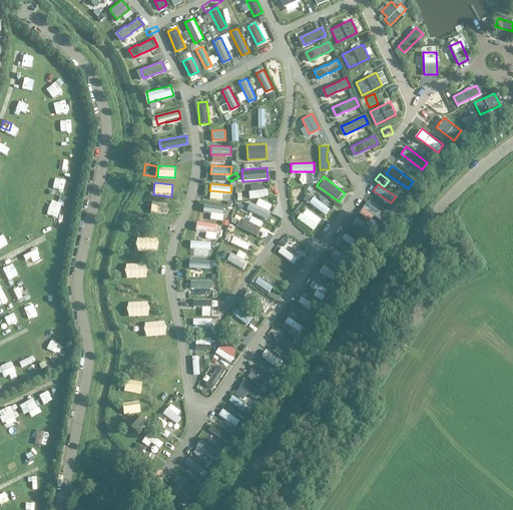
[(268,187),(247,189),(248,196),(268,194),(268,187)]
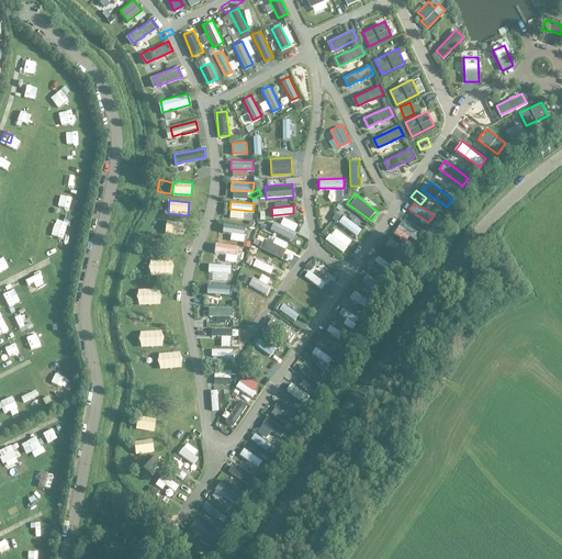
[(361,227),(343,214),(338,221),(357,234),(361,227)]
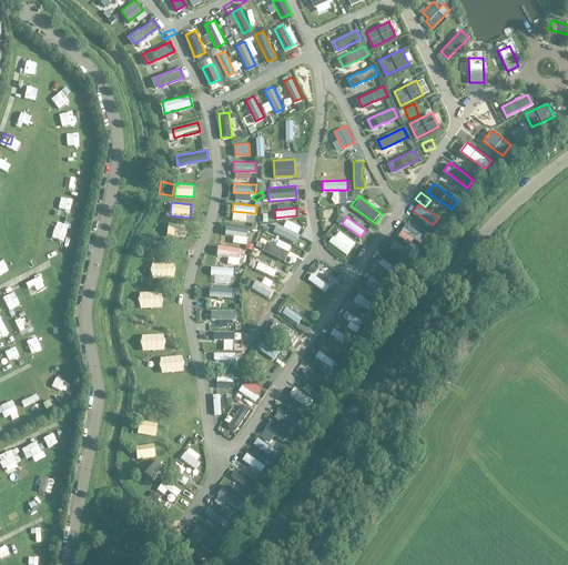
[(56,218),(53,228),(63,230),(66,220),(56,218)]
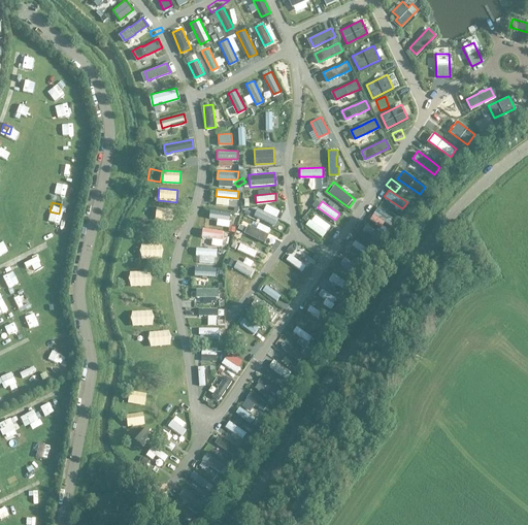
[(173,207),(156,205),(155,218),(172,221),(173,207)]
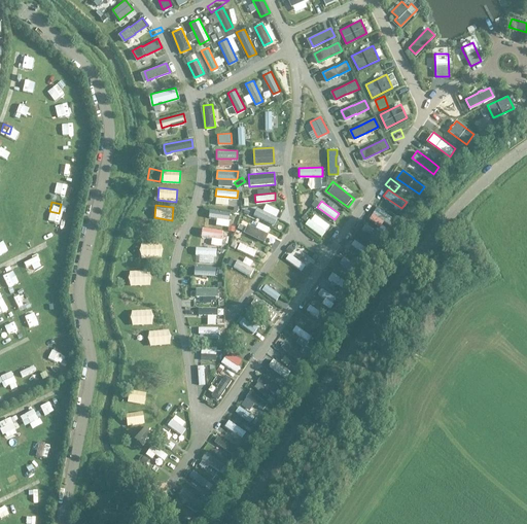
[(278,216),(256,206),(253,213),(274,223),(278,216)]
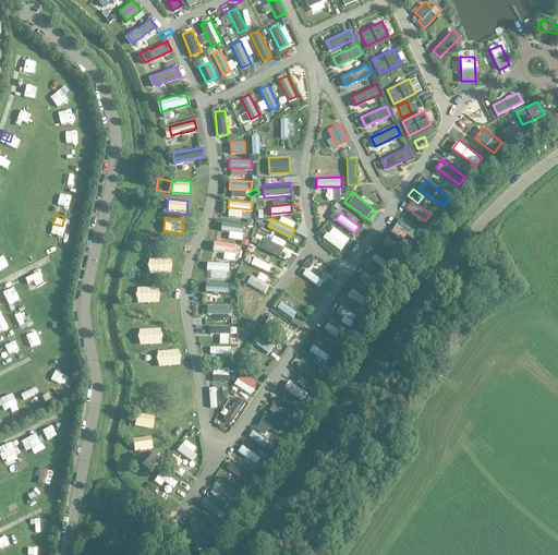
[(399,218),(395,225),(414,238),(419,231),(399,218)]
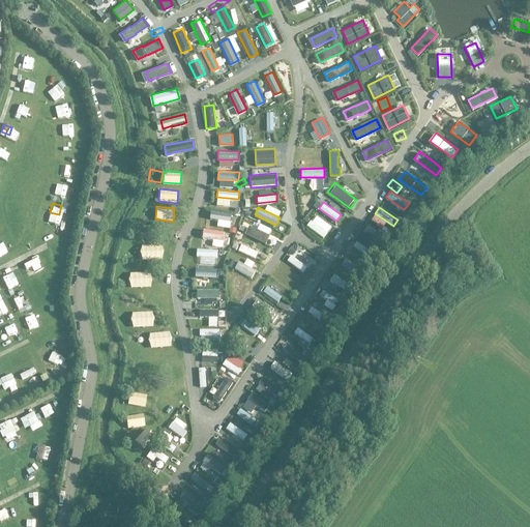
[(210,209),(209,217),(231,221),(232,212),(210,209)]
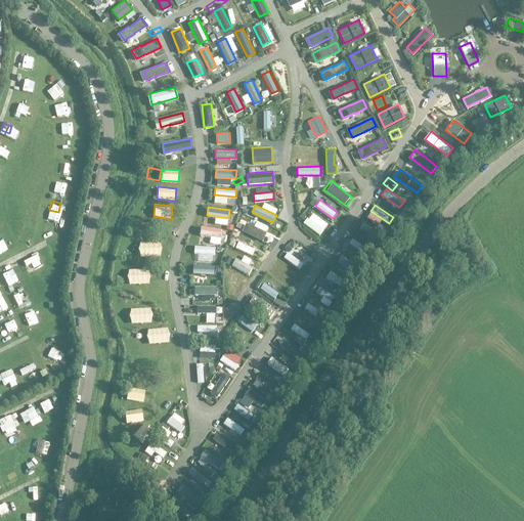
[(303,221),(319,234),(323,229),(307,216),(303,221)]
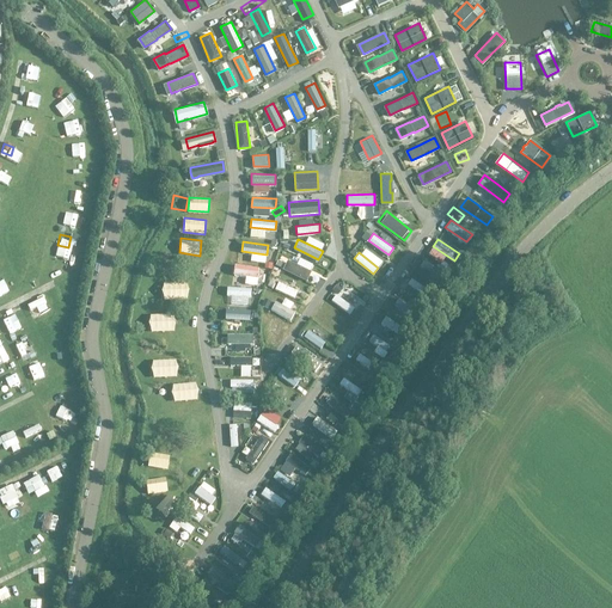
[(424,258),(420,264),(438,276),(441,270),(424,258)]
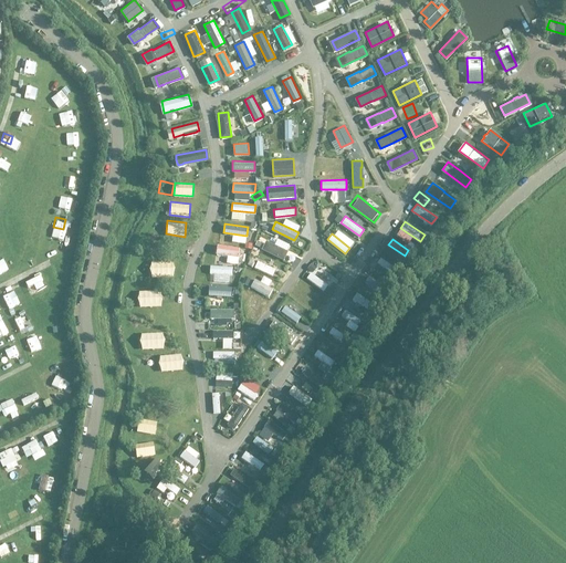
[(265,240),(262,249),(283,259),(287,250),(265,240)]
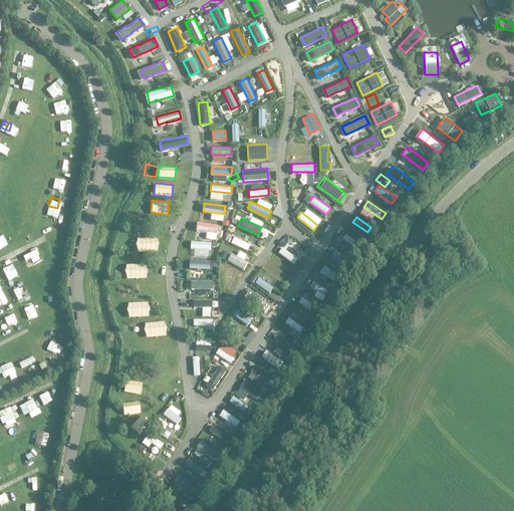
[(216,233),(218,224),(197,221),(196,230),(216,233)]
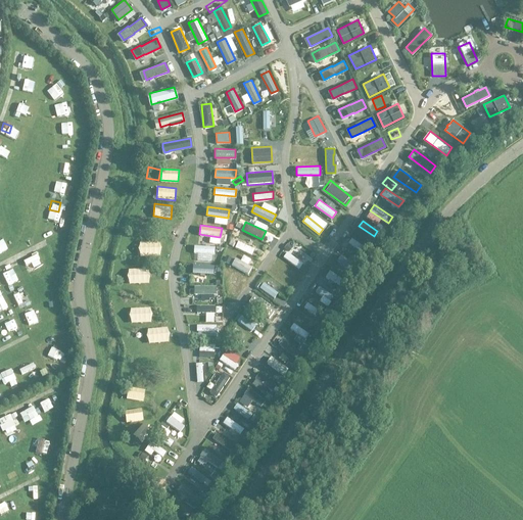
[(153,228),(153,237),(162,237),(162,228),(153,228)]
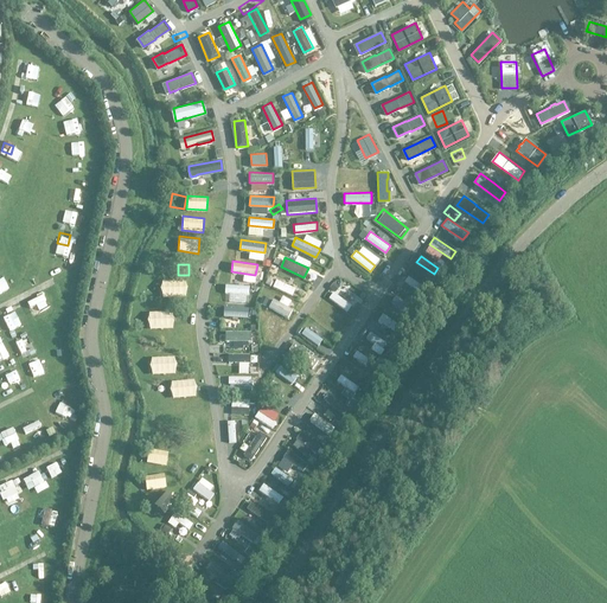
[(408,274),(403,281),(422,293),(426,286),(408,274)]
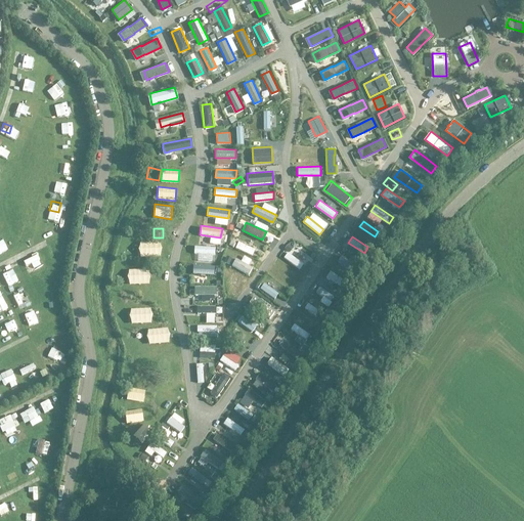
[(238,240),(235,247),(252,254),(255,248),(238,240)]
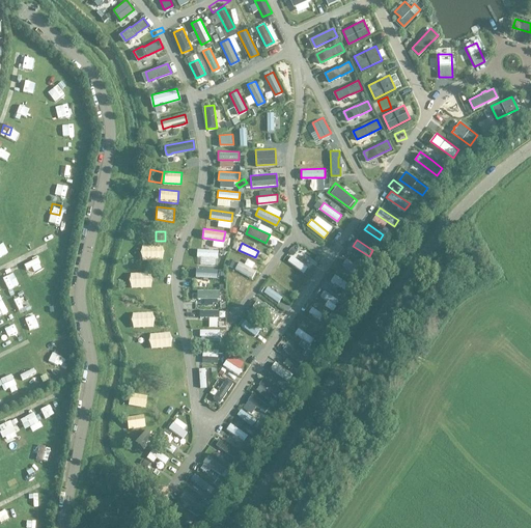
[(218,249),(197,248),(196,255),(218,256),(218,249)]
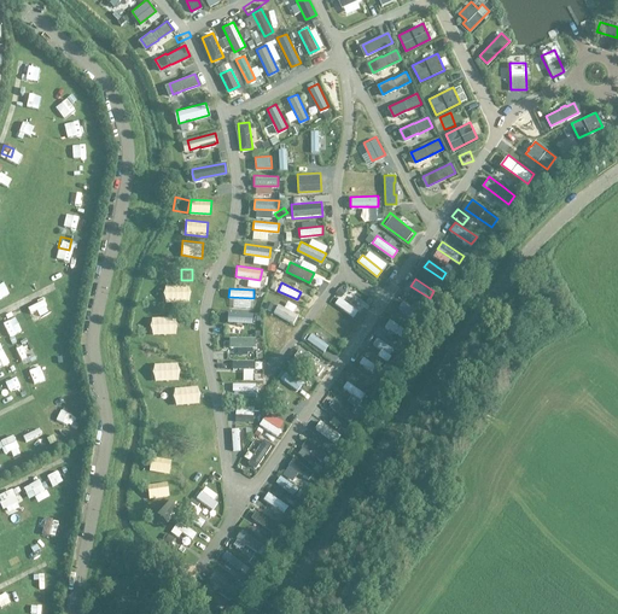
[(174,291),(174,300),(187,300),(187,291),(174,291)]
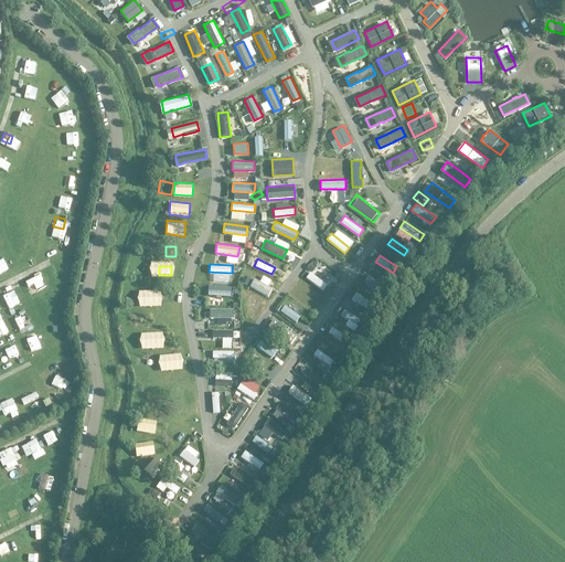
[(310,271),(306,276),(322,288),(327,283),(310,271)]
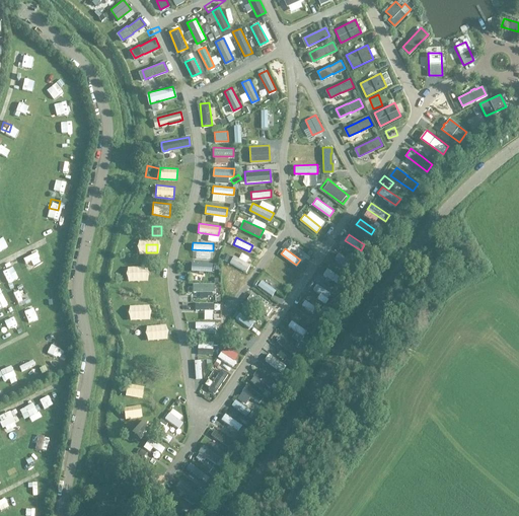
[(338,250),(334,256),(349,267),(353,262),(338,250)]
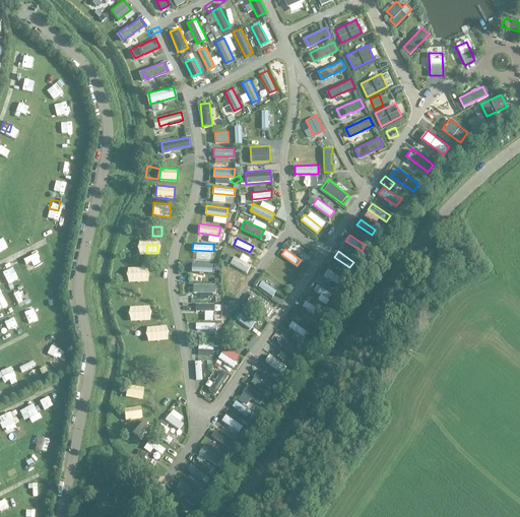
[(251,263),(235,253),(230,261),(246,271),(251,263)]
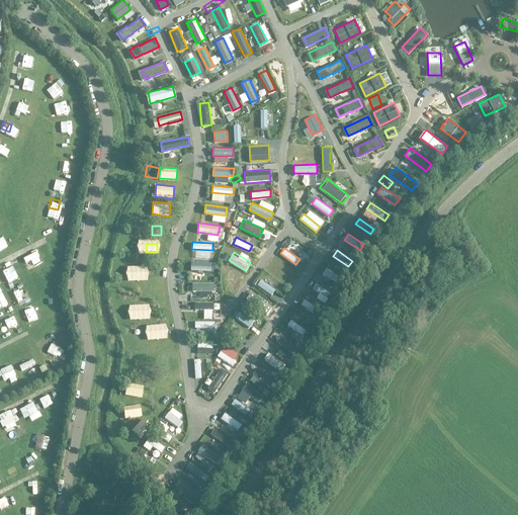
[(40,259),(27,263),(31,274),(45,270),(40,259)]
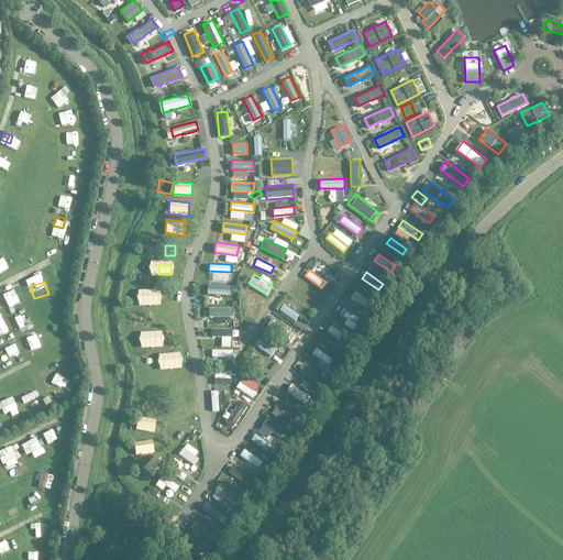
[(168,293),(169,282),(158,282),(158,293),(168,293)]
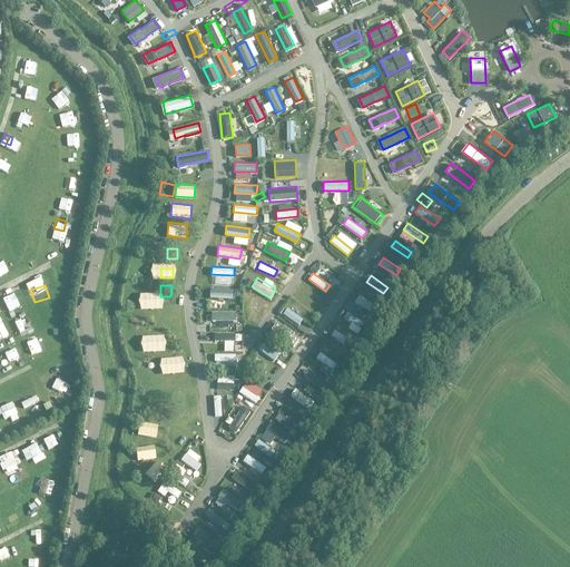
[(233,297),(234,287),(210,286),(209,296),(233,297)]
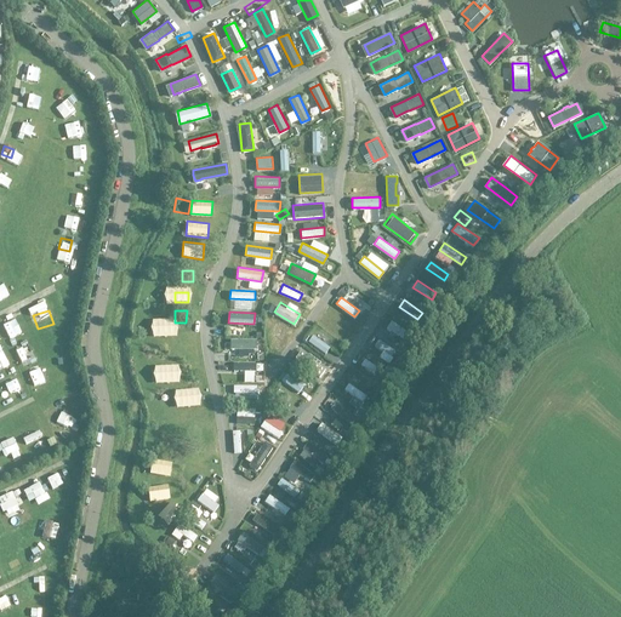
[(391,319),(386,326),(405,340),(410,332),(391,319)]
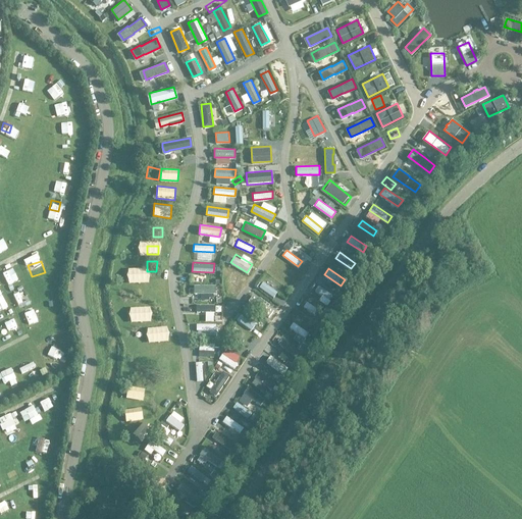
[(9,286),(15,298),(27,292),(20,279),(9,286)]
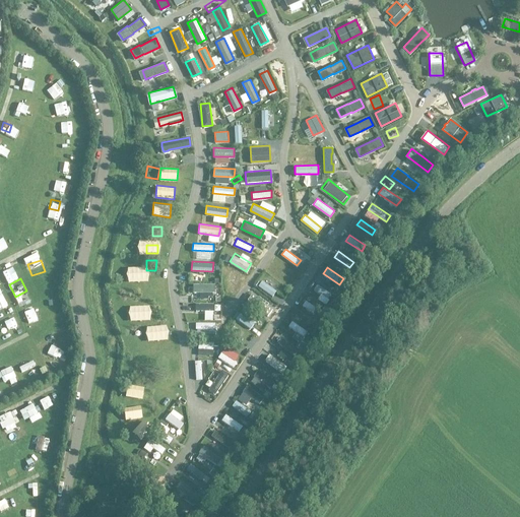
[(262,279),(258,284),(272,295),(276,289),(262,279)]
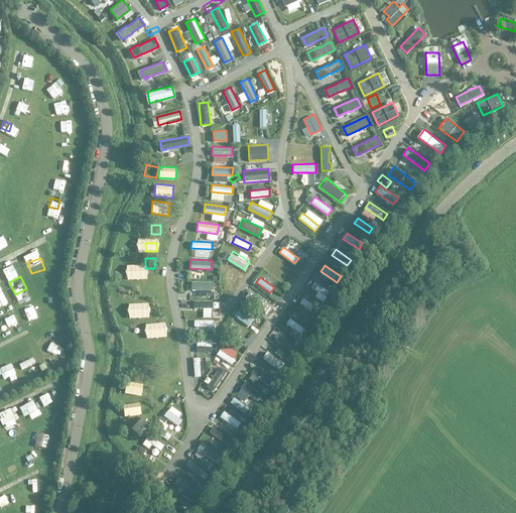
[(213,281),(191,280),(191,289),(213,289),(213,281)]
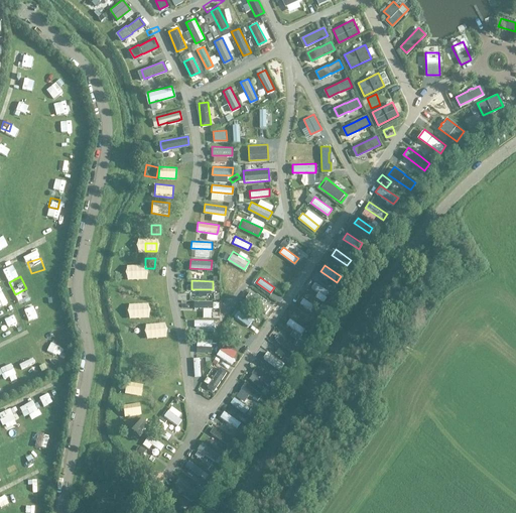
[(314,281),(310,286),(325,295),(329,290),(314,281)]
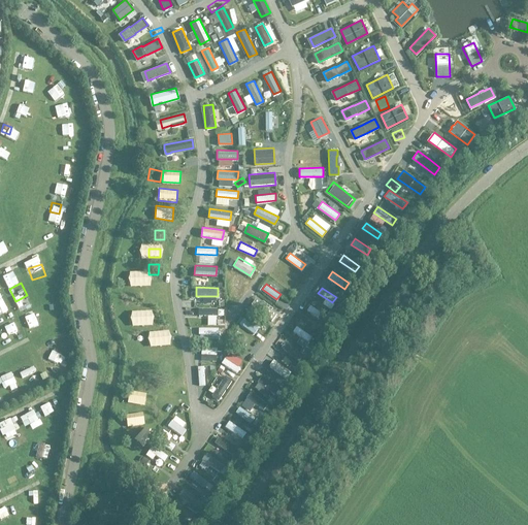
[(276,313),(256,297),(251,303),(271,319),(276,313)]
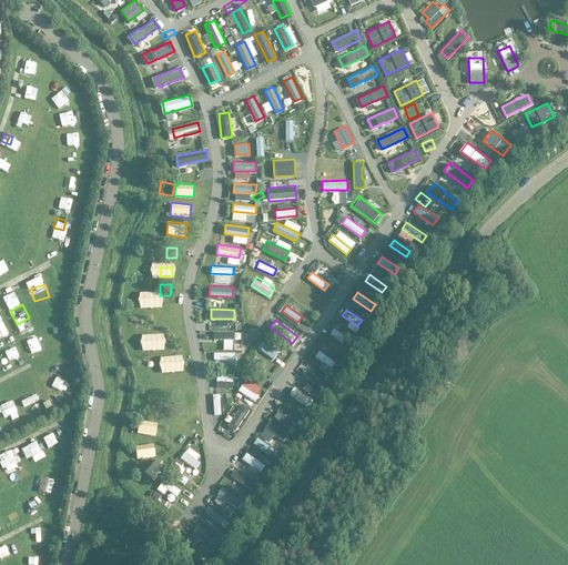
[(20,330),(26,344),(36,340),(30,325),(20,330)]
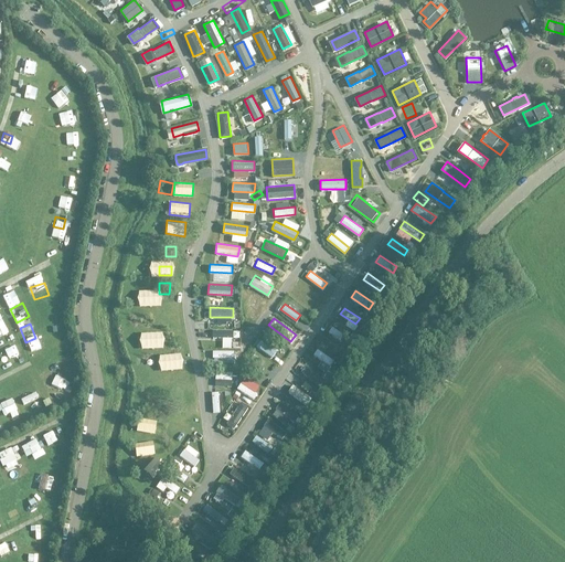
[(331,326),(328,331),(344,342),(348,337),(331,326)]
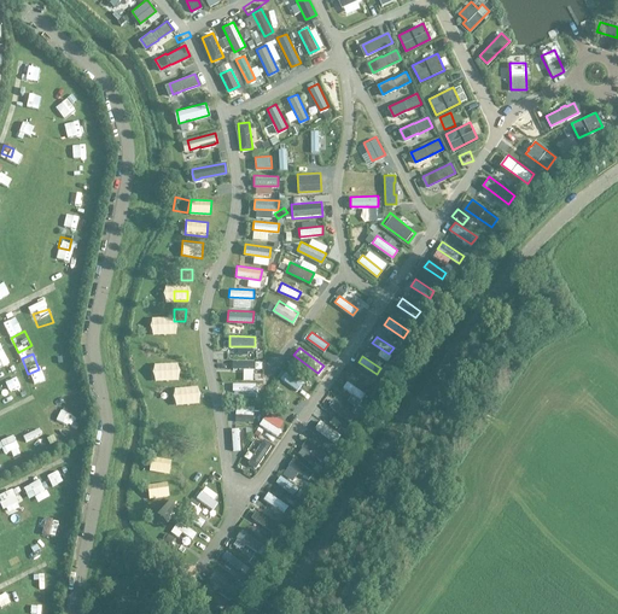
[(283,376),(292,366),(284,358),(274,369),(283,376)]
